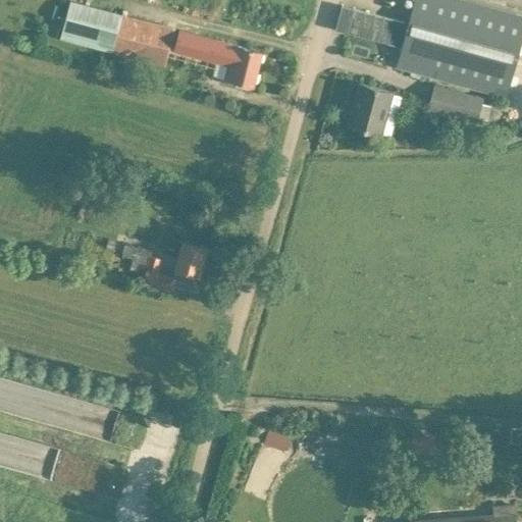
[(413,0),(396,65),(415,71),(507,96),(521,39),(521,16),(462,0),(413,0)]
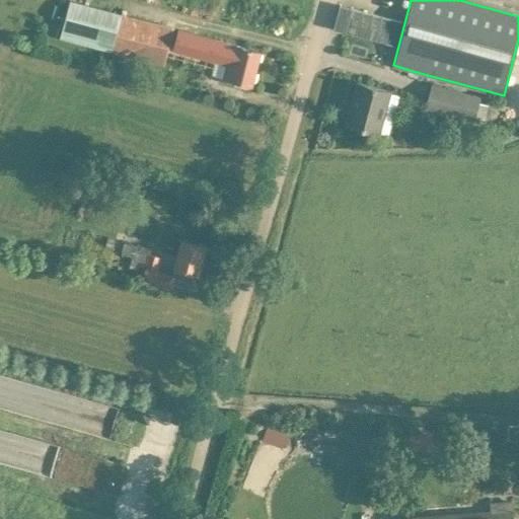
[(343,2),(336,26),(343,28),(397,44),(404,19),(348,4),(343,2)]
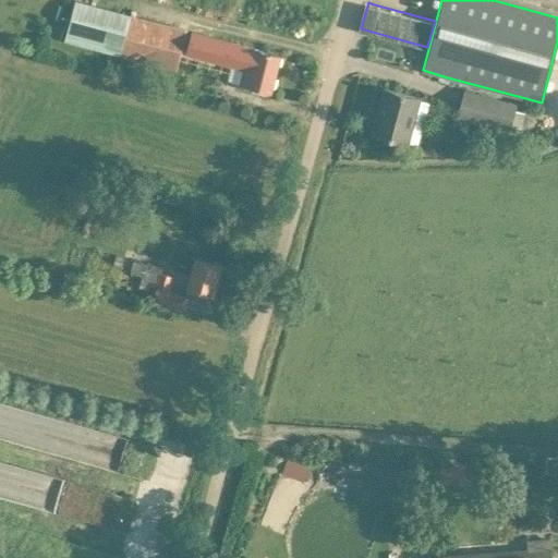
[(81,3),(69,43),(122,57),(177,71),(180,59),(181,53),(126,39),(133,17),(81,3)]
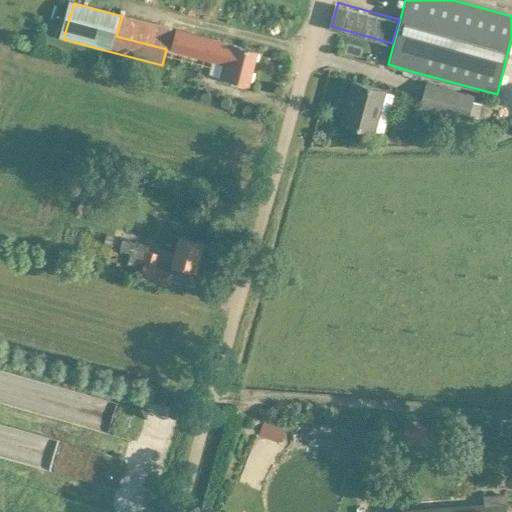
[(174,31),(169,51),(206,60),(224,64),(221,78),(228,80),(248,85),(256,51),(229,44),(211,40),(174,31)]
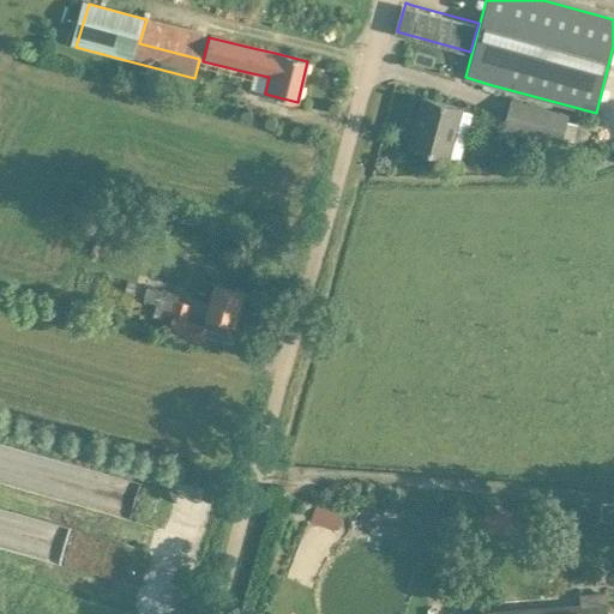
[(409,148),(432,155),(449,158),(450,155),(444,154),(453,119),(459,120),(462,108),(423,97),(409,148)]
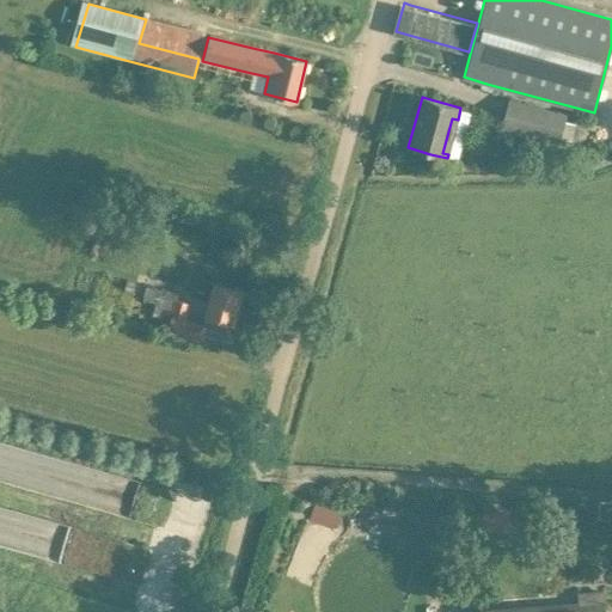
[(501,127),(524,134),(558,144),(567,116),(509,99),(501,127)]
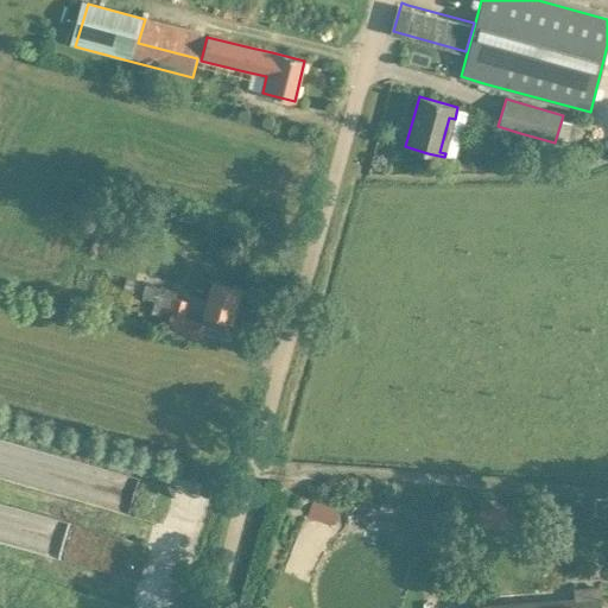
[(181,229),(177,221),(169,221),(164,228),(168,235),(176,235),(181,229)]
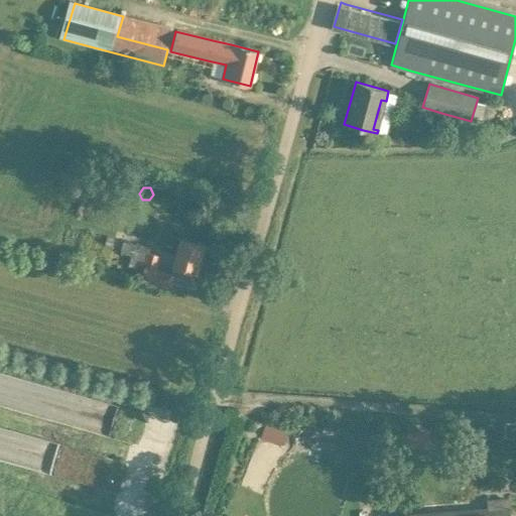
[(113,247),(115,238),(108,236),(105,245),(113,247)]
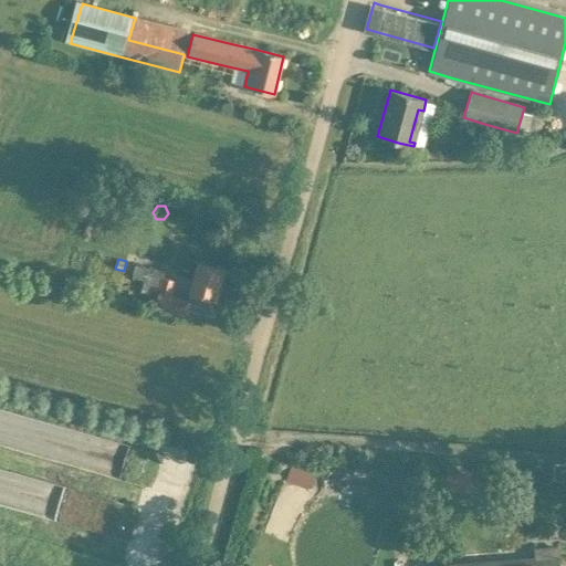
[(189,292),(195,293),(216,299),(224,268),(198,261),(189,292)]
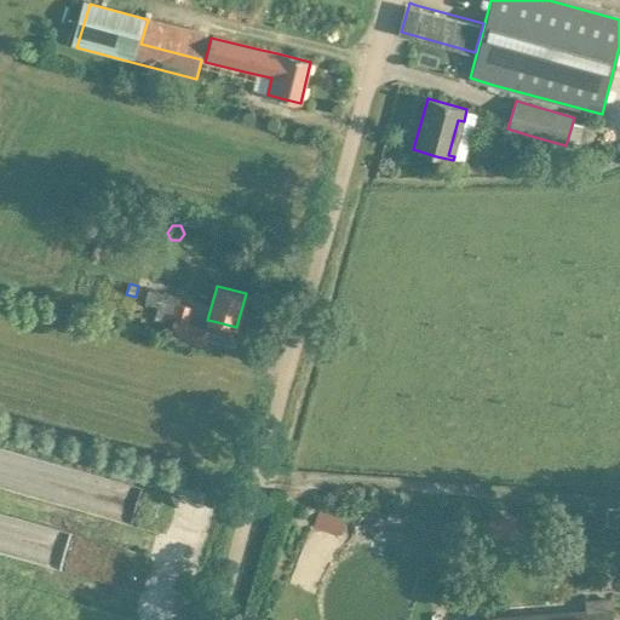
[(158,308),(155,317),(154,320),(172,326),(179,303),(181,298),(150,288),(145,304),(158,308)]
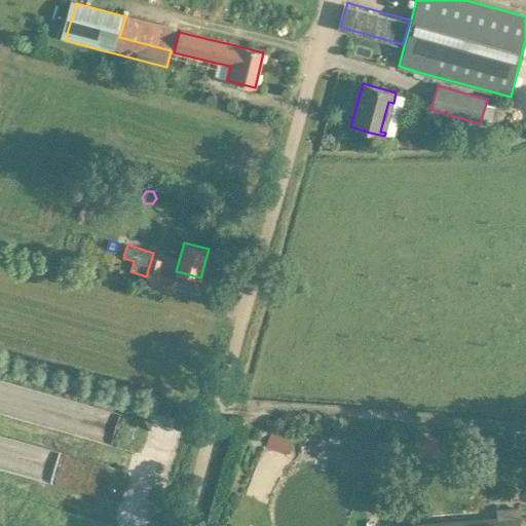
[(146,276),(144,285),(171,293),(175,279),(175,278),(158,274),(162,260),(152,257),(146,276)]
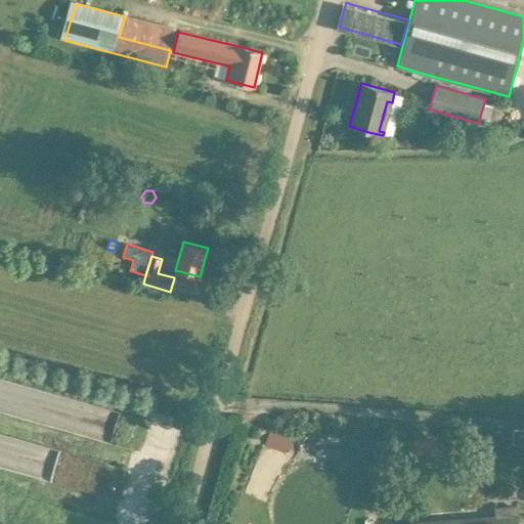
[(0,379),(0,466),(32,474),(38,468),(67,475),(55,464),(58,461),(61,449),(50,446),(55,428),(5,416),(0,409),(0,398),(5,403),(6,404),(15,412),(23,405),(33,407),(32,411),(47,416),(50,401),(57,408),(60,394),(0,379)]
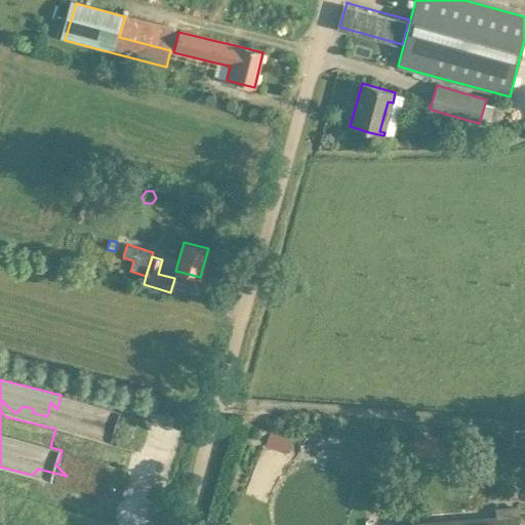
[(414,438),(414,455),(436,455),(436,439),(414,438)]
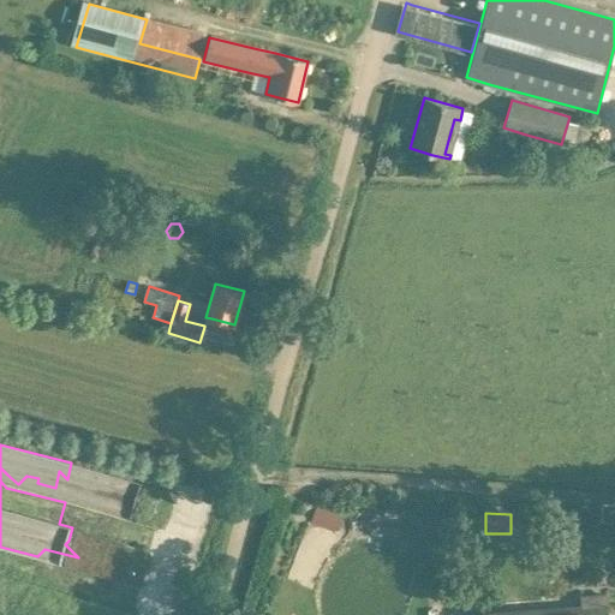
[(509,614),(484,614),(608,614),(607,593),(579,595),(579,608),(509,614)]
